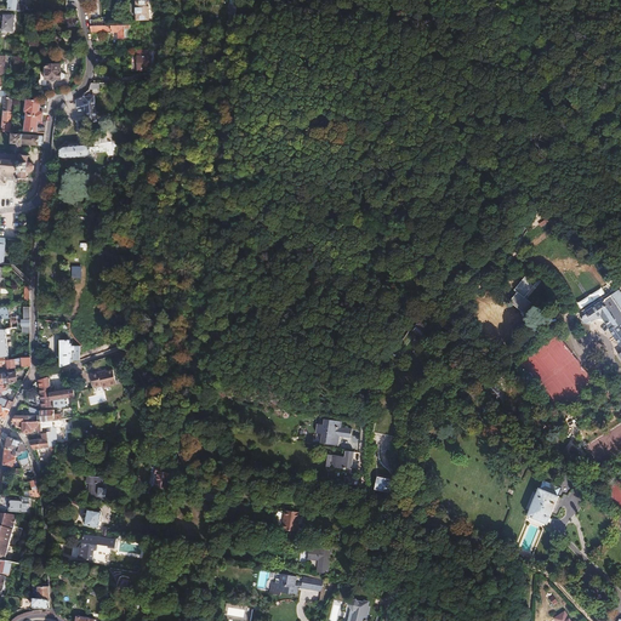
[(17,11),(17,0),(6,0),(6,10),(17,11)]
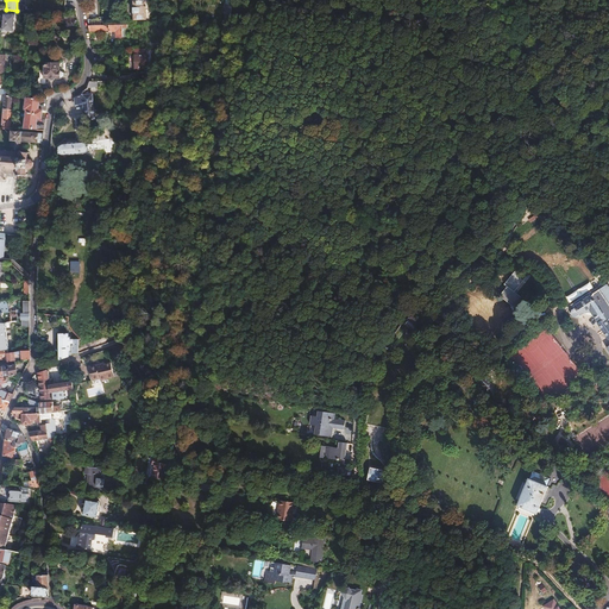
[(132,1),(132,19),(144,19),(144,0),(132,1)]
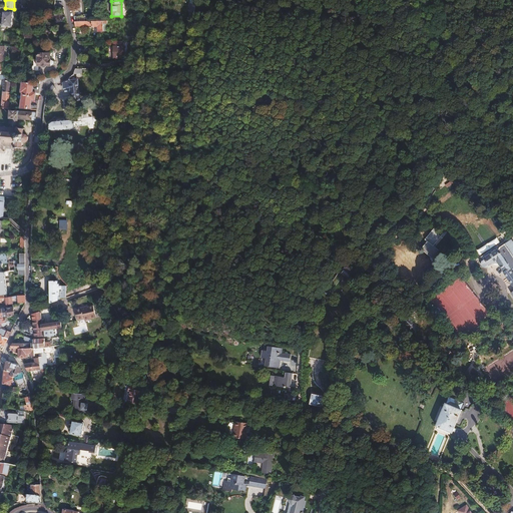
[(10,27),(11,13),(2,11),(0,26),(10,27)]
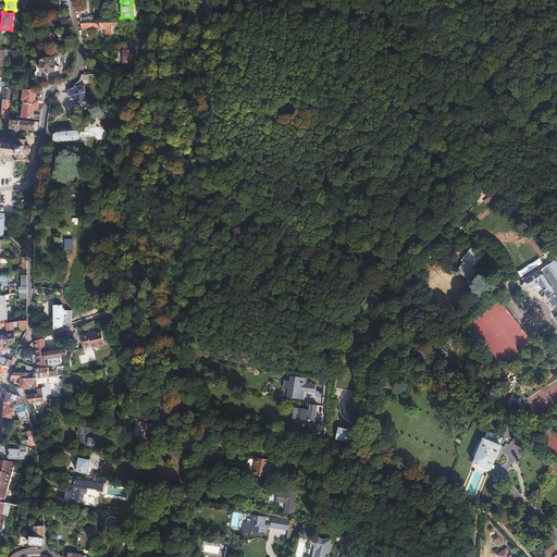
[(71,27),(71,22),(70,15),(61,15),(60,26),(66,27),(71,27)]
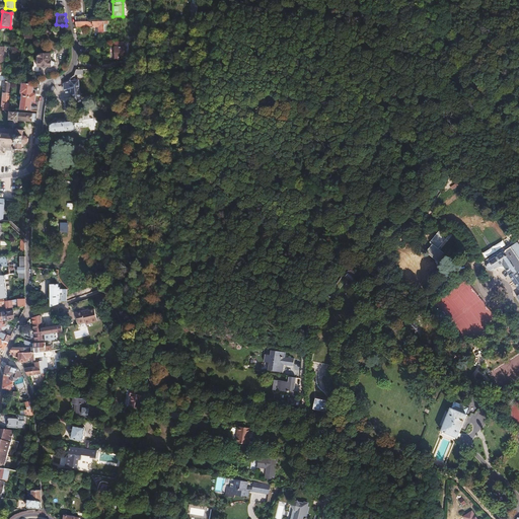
[(106,23),(106,20),(105,20),(91,21),(87,21),(75,21),(75,26),(92,25),(92,26),(97,26),(98,27),(97,31),(103,31),(103,23),(106,23)]
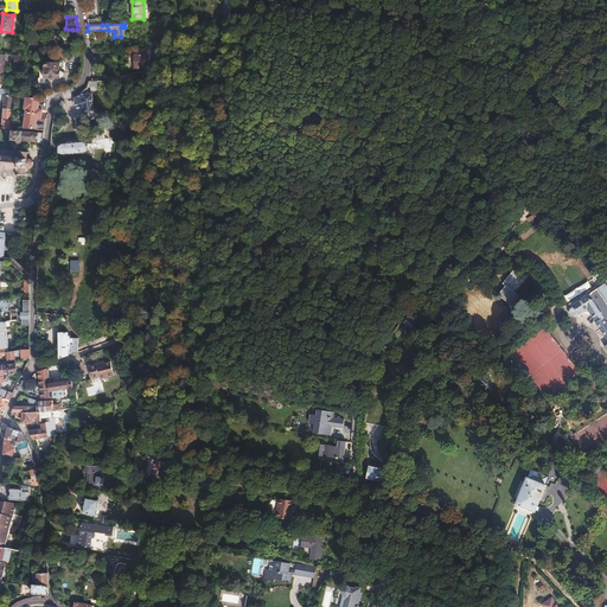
[(146,68),(145,55),(141,55),(141,53),(142,53),(142,51),(147,51),(147,49),(145,49),(145,48),(142,48),(142,49),(133,50),(133,69),(146,68)]
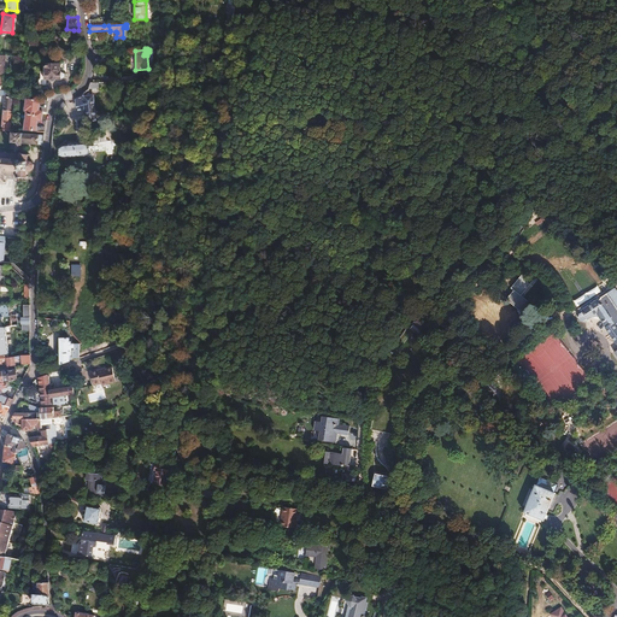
[(68,76),(65,74),(63,74),(64,65),(63,66),(63,65),(63,64),(62,64),(62,63),(59,63),(57,65),(48,65),(48,72),(47,74),(46,81),(63,82),(63,81),(69,80),(68,76)]
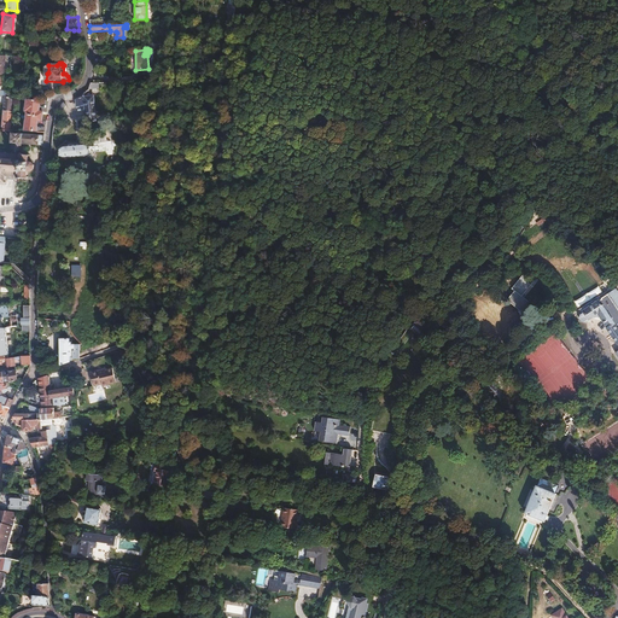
[(95,120),(93,95),(85,97),(77,98),(76,99),(76,106),(85,105),(86,120),(95,120)]
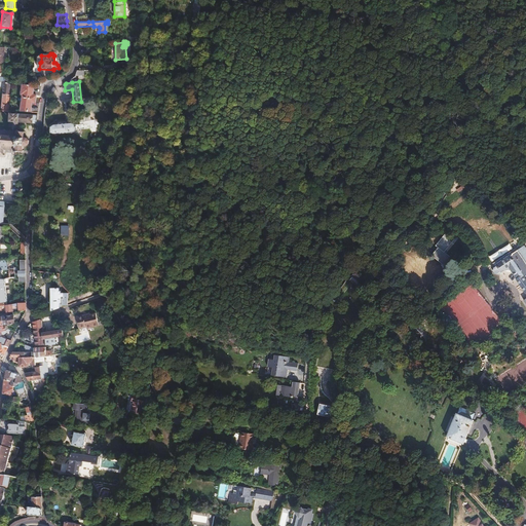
[(9,96),(10,83),(2,82),(1,96),(9,96)]
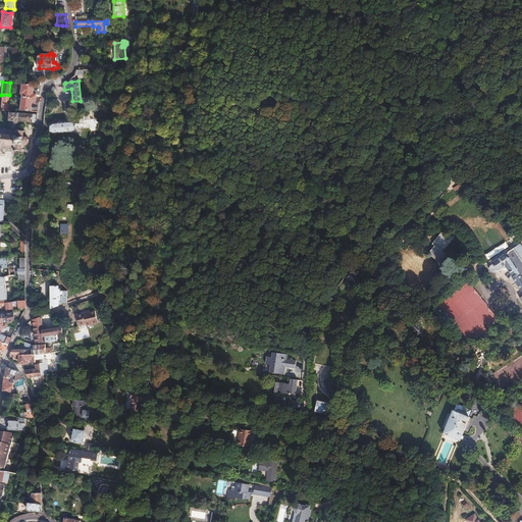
[(32,94),(33,85),(23,84),(20,84),(18,111),(30,111),(31,102),(35,102),(36,95),(32,94)]
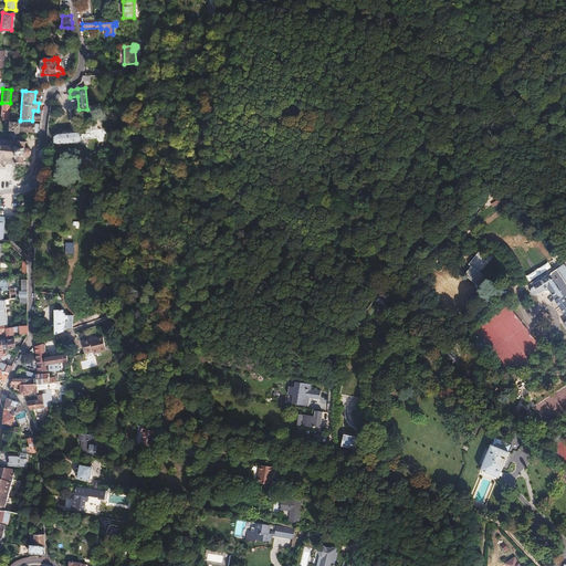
[(0,118),(8,119),(10,103),(1,103),(0,112),(0,118)]
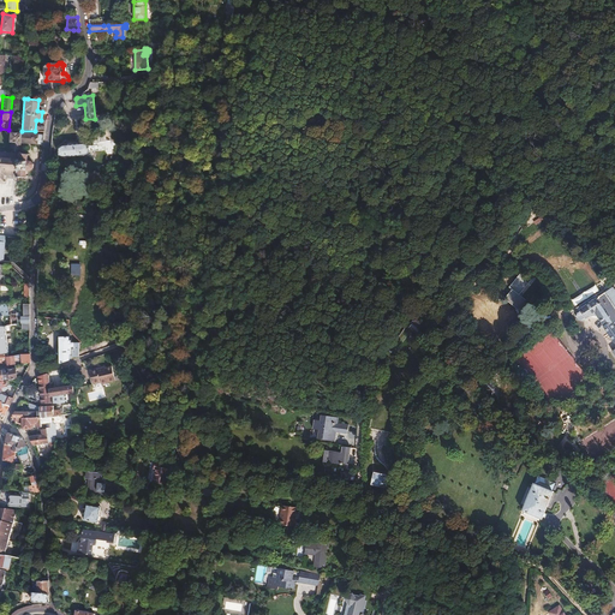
[(41,144),(42,135),(11,133),(10,148),(12,148),(18,149),(18,143),(41,144)]
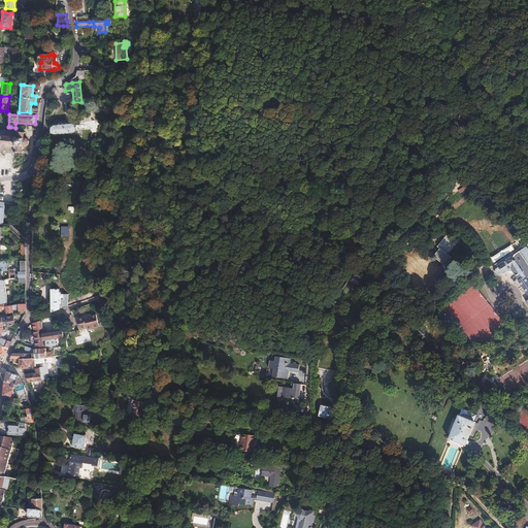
[(84,129),(83,124),(76,125),(72,123),(55,125),(51,127),(51,133),(55,134),(57,134),(72,133),(75,130),(84,129)]
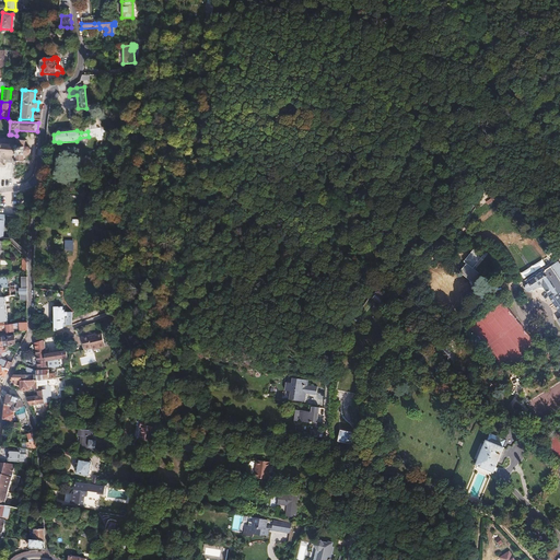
[(24,147),(24,140),(16,140),(16,136),(11,135),(11,139),(0,138),(0,166),(2,166),(3,160),(23,161),(23,155),(26,155),(28,154),(28,149),(27,147),(24,147)]
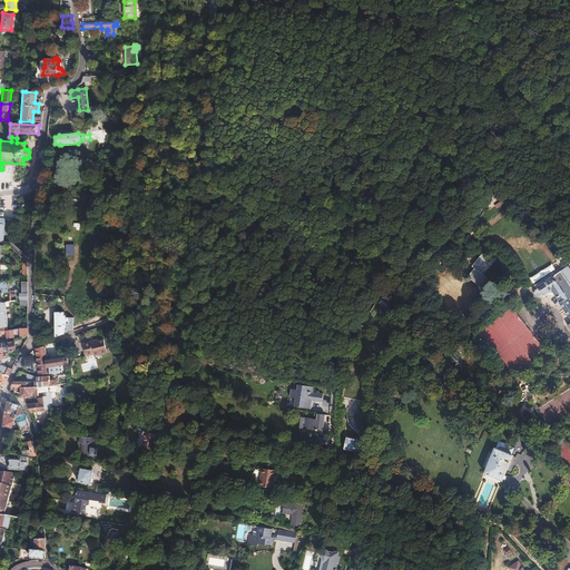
[(98,189),(97,177),(91,178),(89,182),(89,186),(92,190),(98,189)]
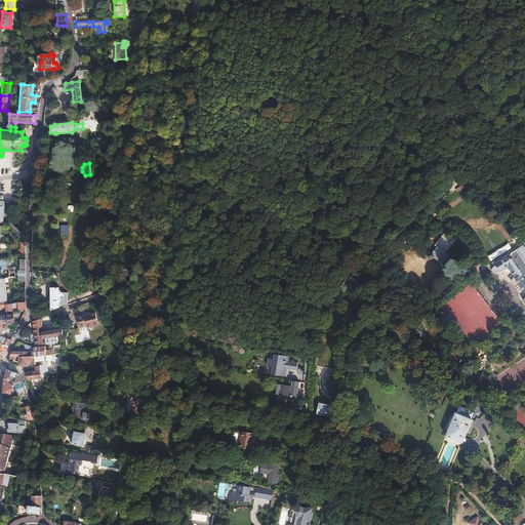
[(463,187),(453,172),(447,176),(447,179),(446,187),(451,194),(455,190),(456,192),(463,187)]
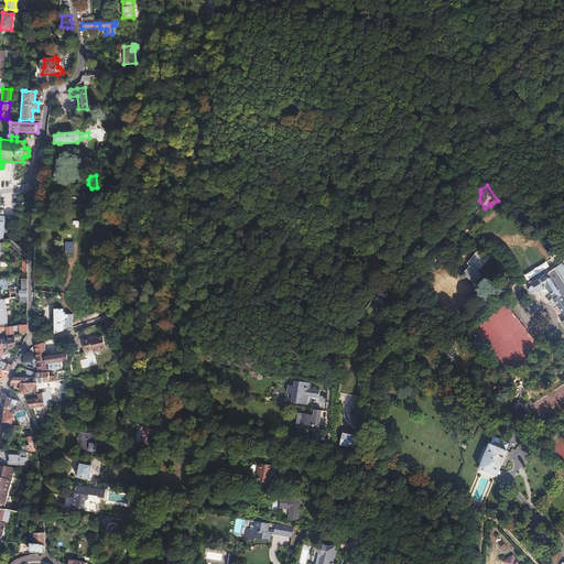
[(66,241),(65,252),(74,253),(75,241),(66,241)]
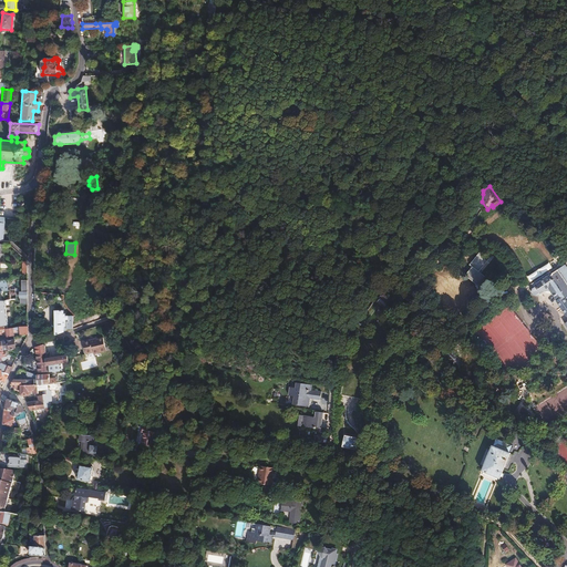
[(477,271),(488,258),(481,250),(470,264),(472,266),(465,275),(478,286),(486,278),(477,271)]
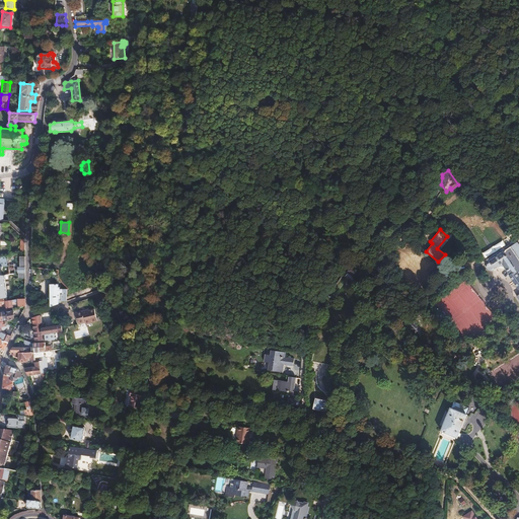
[(518,244),(517,241),(510,246),(509,244),(486,260),(489,264),(487,265),(486,267),(487,269),(491,270),(499,264),(500,266),(503,266),(504,266),(510,275),(509,276),(518,290),(518,293),(516,296),(518,300),(518,244)]
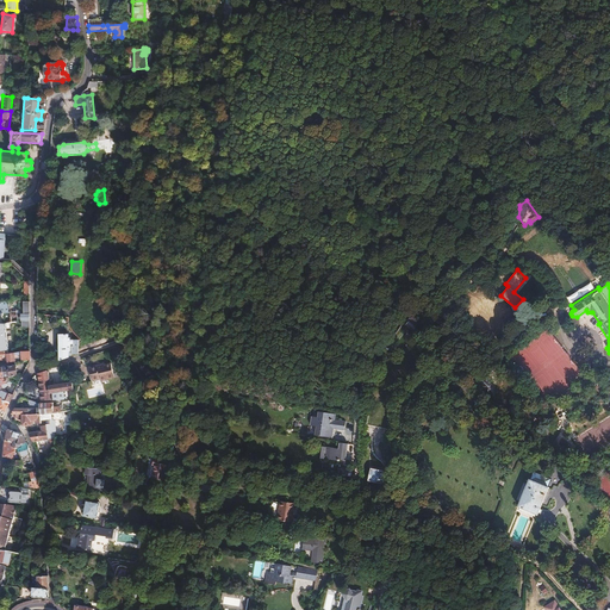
[(423,323),(414,315),(411,318),(409,319),(418,328),(419,327),(421,328),(424,324),(423,323)]
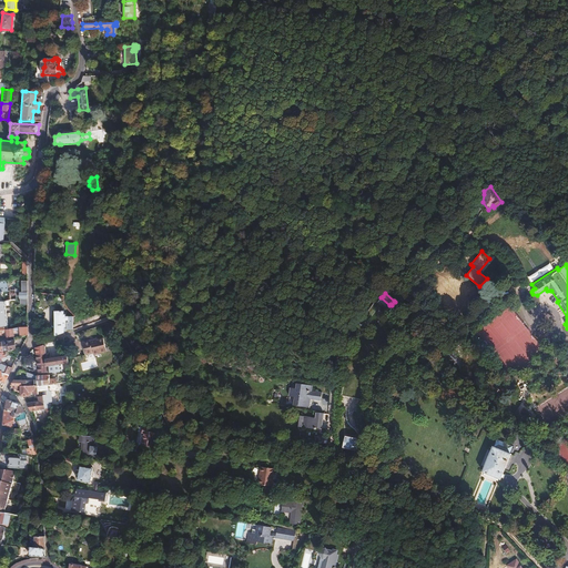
[(389,305),(381,297),(379,296),(376,300),(375,301),(385,310),(389,305)]
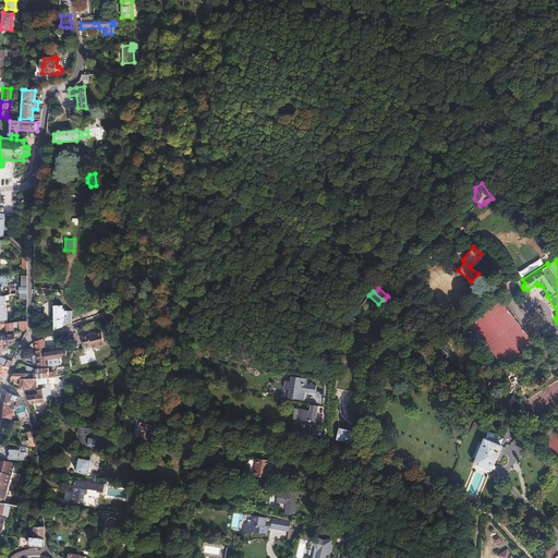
[(71,325),(72,311),(63,311),(63,307),(62,307),(61,299),(55,299),(55,305),(53,305),(53,306),(51,306),(51,317),(53,317),(53,330),(60,328),(62,325),(70,325),(71,325)]
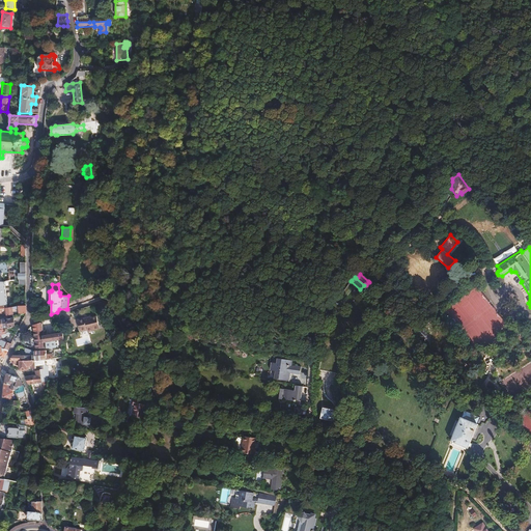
[(383,290),(378,297),(381,300),(386,294),(383,290)]
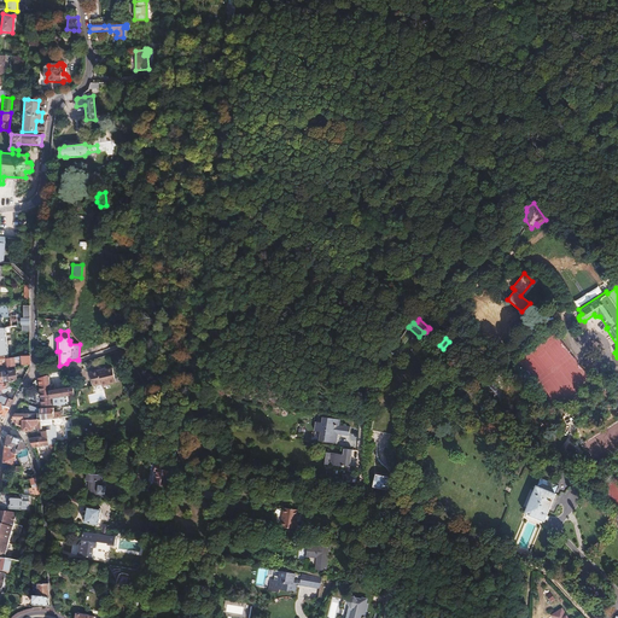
[(18,363),(17,356),(12,357),(5,357),(5,361),(0,362),(0,365),(6,365),(6,367),(15,366),(15,363),(18,363)]
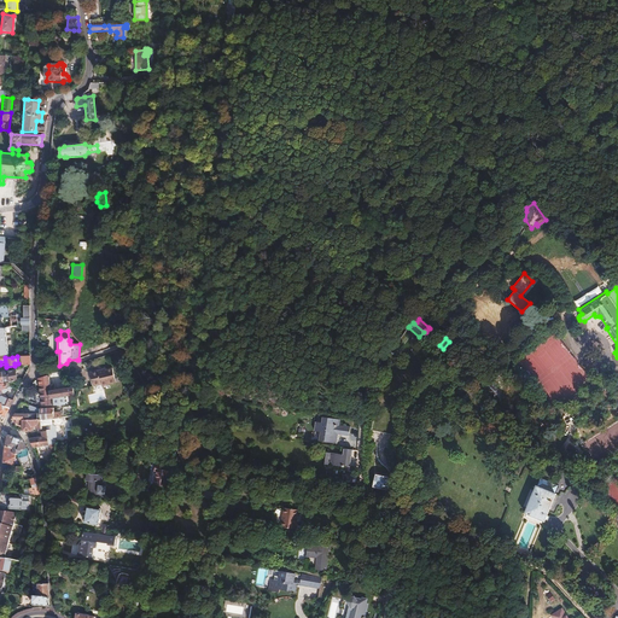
[(29,365),(29,356),(21,356),(19,356),(21,366),(23,365),(29,365)]
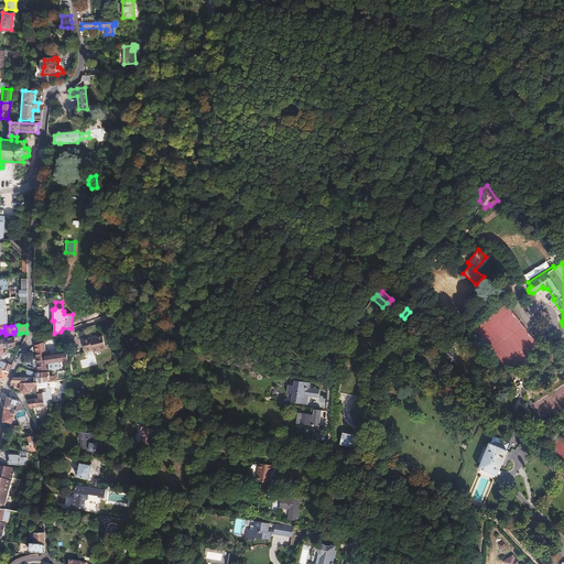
[(106,350),(101,336),(96,337),(90,338),(90,337),(82,339),(85,353),(93,351),(99,349),(99,351),(106,350)]
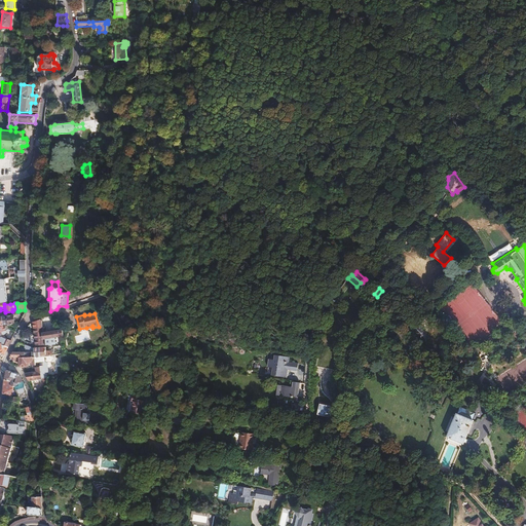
[(41,328),(41,321),(39,320),(31,323),(32,329),(33,330),(41,328)]
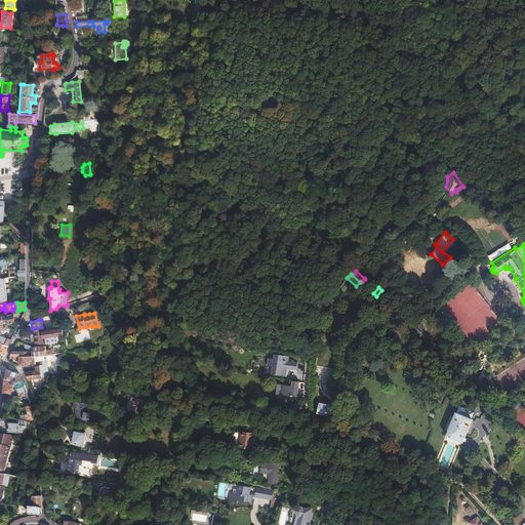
[(425,331),(414,322),(409,328),(420,338),(422,336),(421,335),(425,331)]
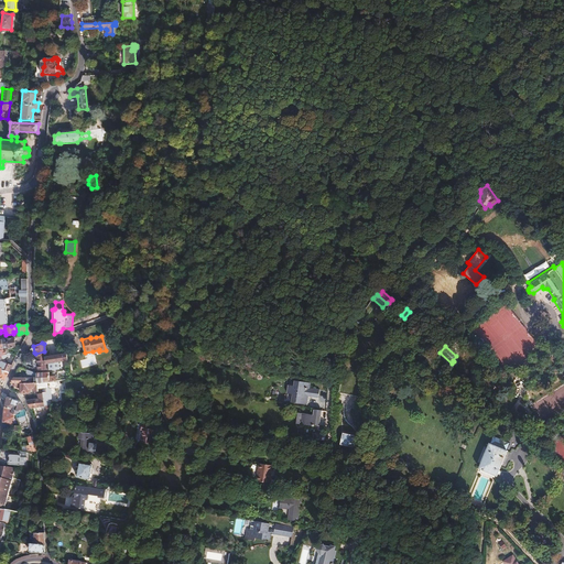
[(0,361),(7,357),(4,355),(4,354),(0,357),(0,368),(8,372),(11,365),(4,364),(0,365),(0,361)]
